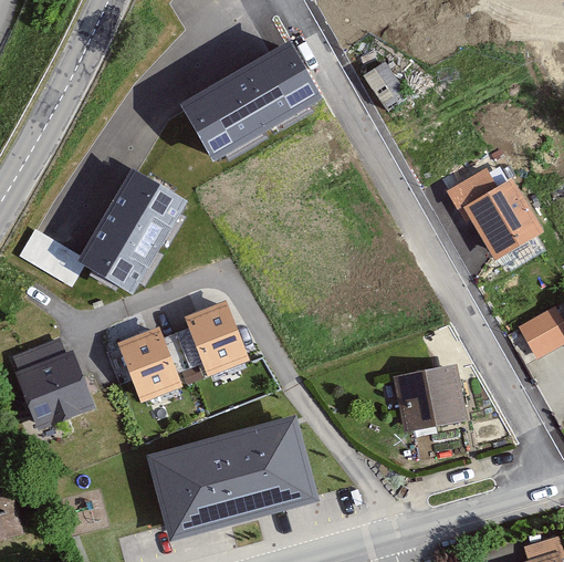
[(286,47),(184,104),(213,156),(315,99),(286,47)]
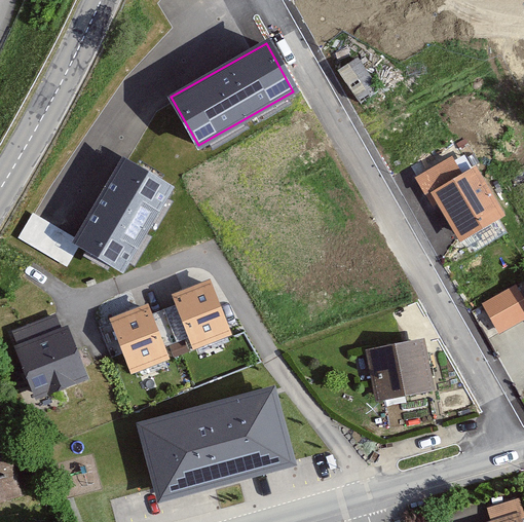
[(364,52),(340,67),(365,102),(386,89),(364,52)]
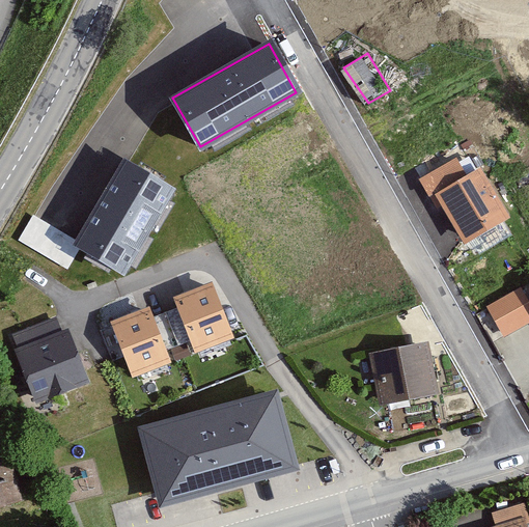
[(173,188),(127,161),(79,244),(127,271),(173,188)]
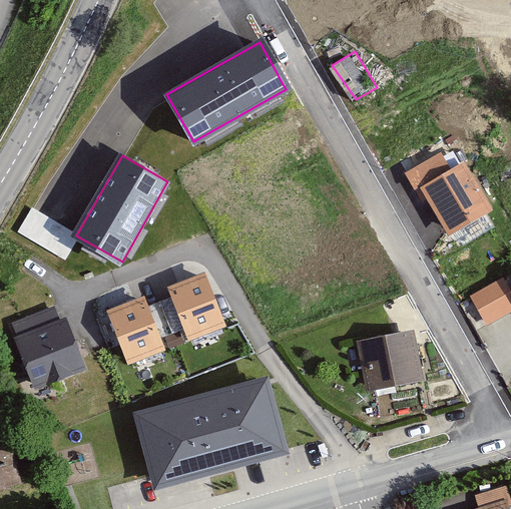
[(461,167),(428,188),(456,233),(490,211),(461,167)]
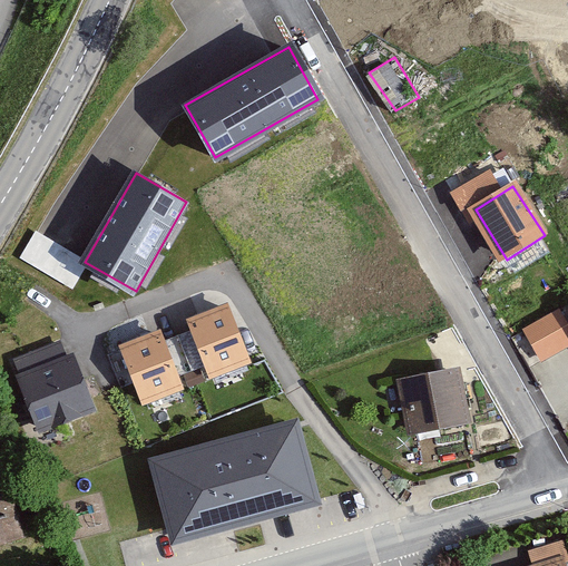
[(184,310),(206,374),(247,360),(225,295),(184,310)]
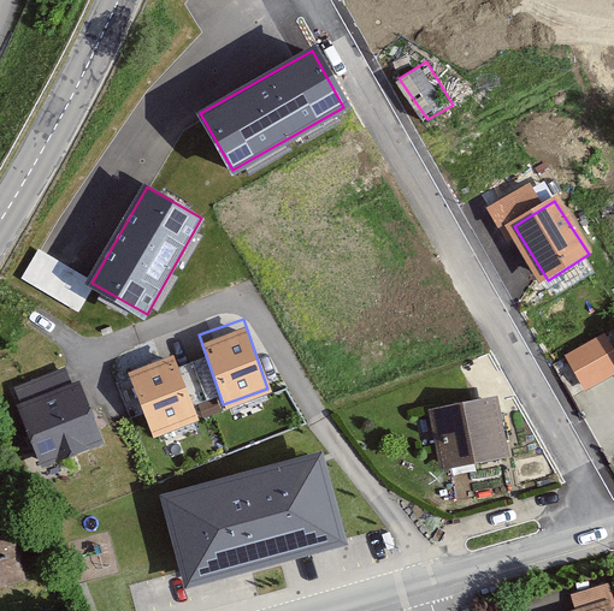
[(555,353),(574,391),(613,371),(613,363),(597,331),(555,353)]
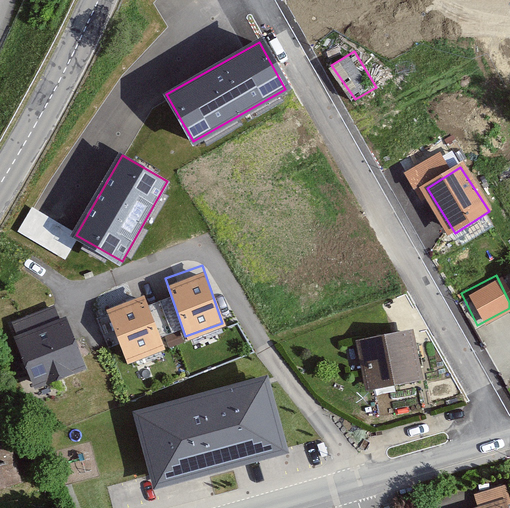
[(106,310),(126,360),(164,346),(143,295),(106,310)]
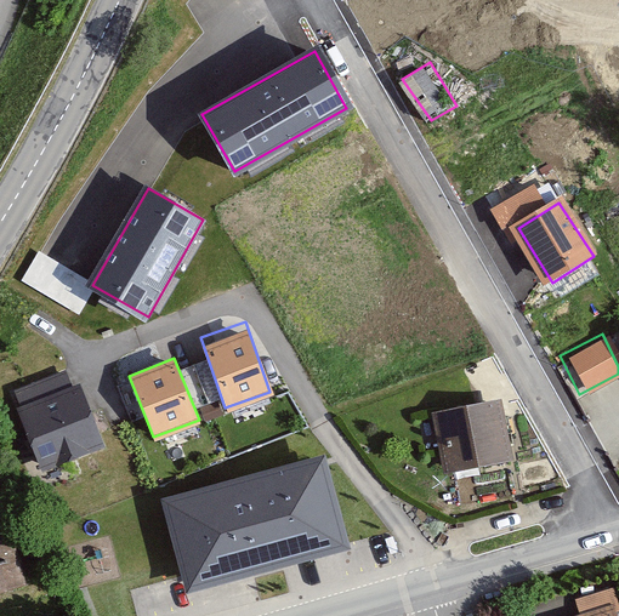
[(16,404),(41,467),(102,443),(78,381),(16,404)]
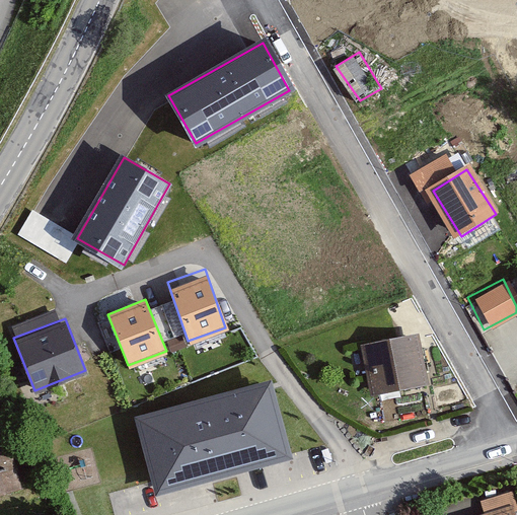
[(419,334),(368,343),(376,389),(427,380),(419,334)]
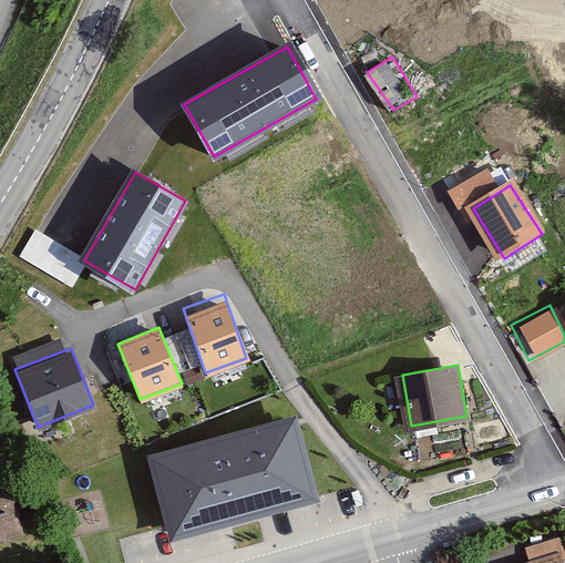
[(291,415),(152,452),(173,532),(312,494),(291,415)]
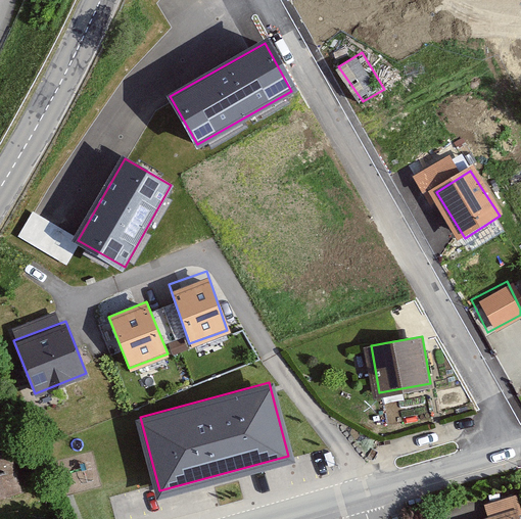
[(13,442),(0,445),(0,501),(27,494),(13,442)]
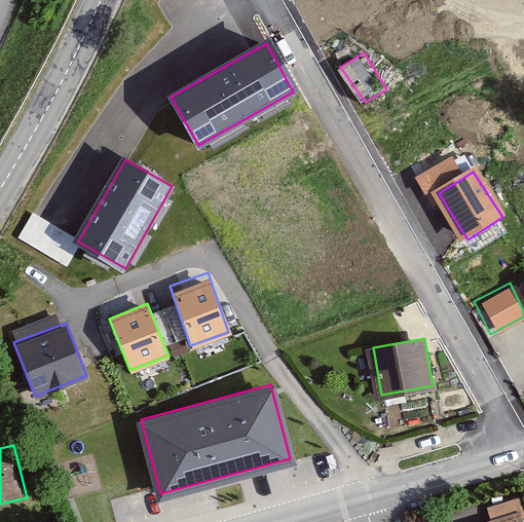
[(523,521),(523,512),(491,521),(523,521)]
